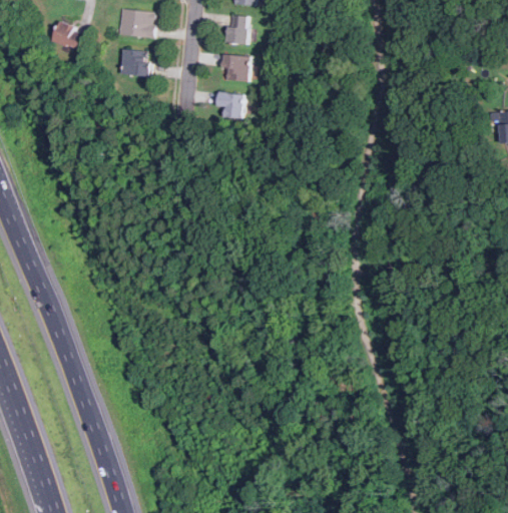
[(153,11),(119,10),(118,36),(153,37),(153,11)]
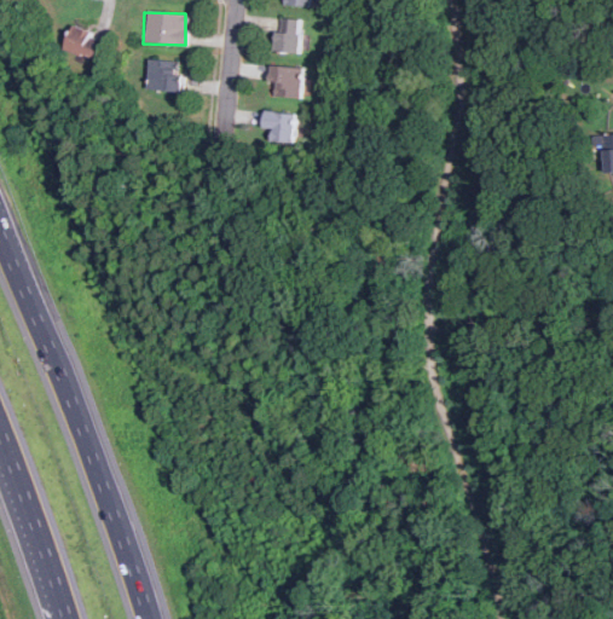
[(295,53),(299,21),(275,18),(272,52),(295,53)]
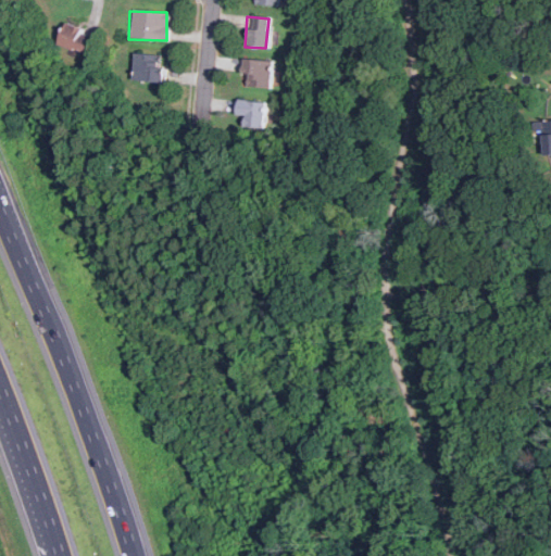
[(54,43),(85,54),(92,35),(62,23),(54,43)]
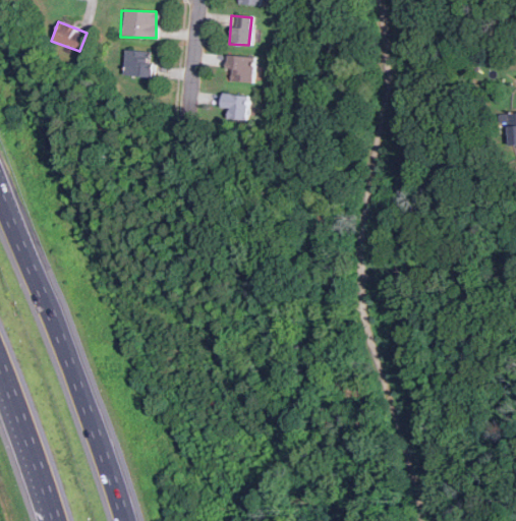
[(151,77),(151,51),(123,51),(122,76),(151,77)]
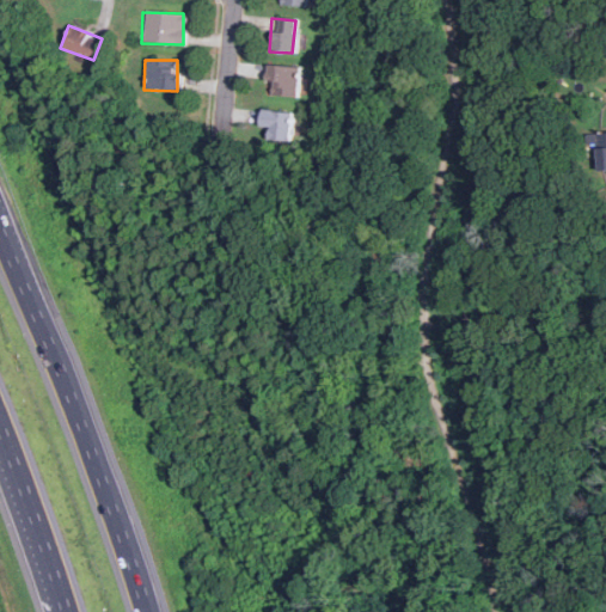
[(263,93),(294,97),(298,68),(267,65),(263,93)]
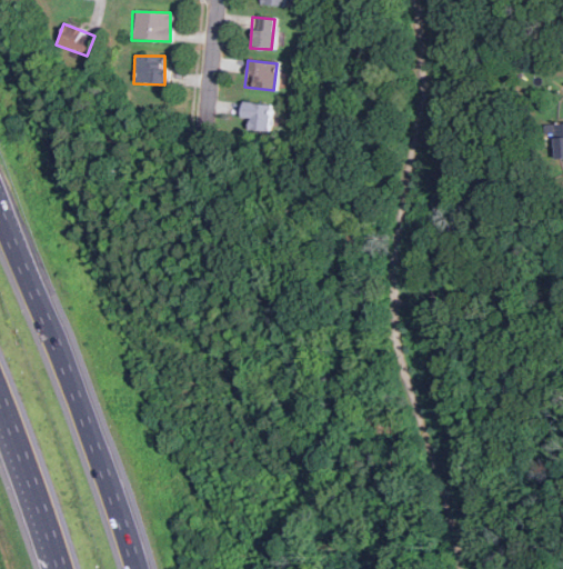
[(247,128),(267,130),(269,105),(240,102),(239,117),(248,118),(247,128)]
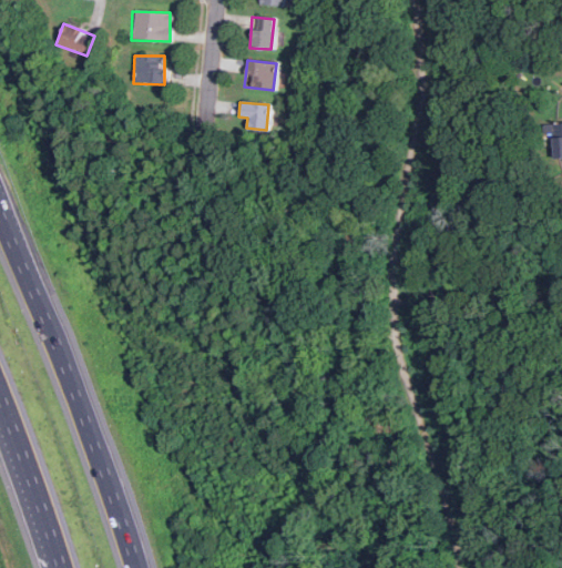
[(552,158),(561,158),(561,122),(552,122),(552,158)]
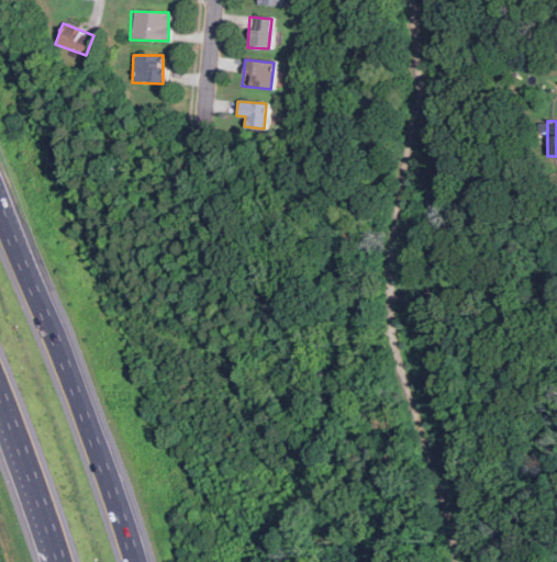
All buildings are outlined.
